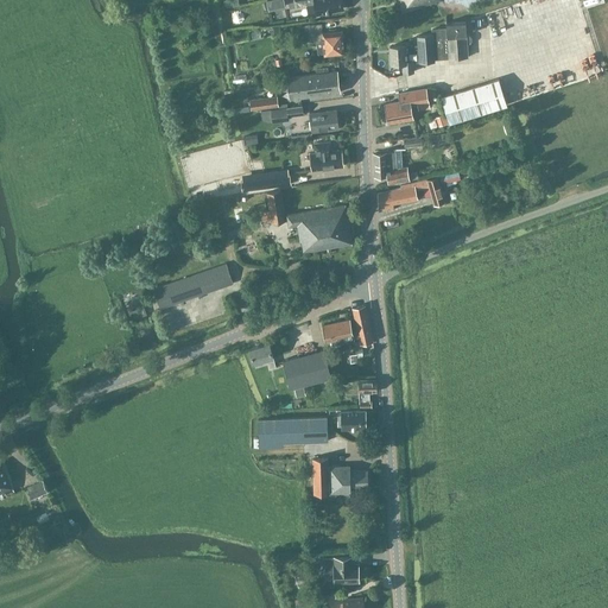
[(295,0),(296,1),(306,5),(309,18),(320,16),(318,13),(343,7),(341,0),(295,0)]
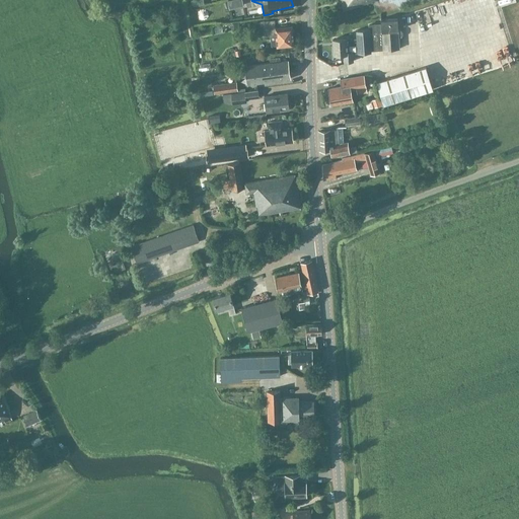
[(341,0),(344,10),(373,2),(374,5),(375,5),(376,12),(416,0),(341,0)]
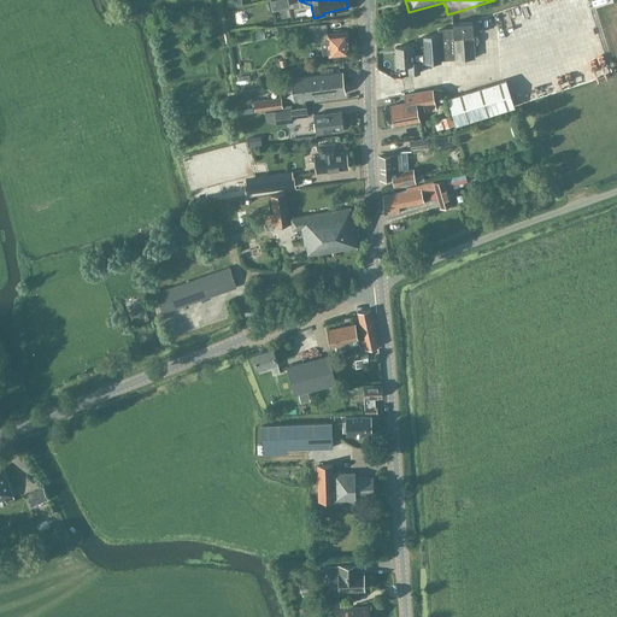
[(397,65),(407,64),(409,74),(421,72),(421,64),(441,63),(441,60),(456,59),(475,59),(474,45),(477,45),(480,42),(479,37),(476,36),(474,36),(472,22),(453,23),(453,28),(439,29),(438,29),(439,35),(423,36),(423,46),(412,46),(395,47),(397,65)]
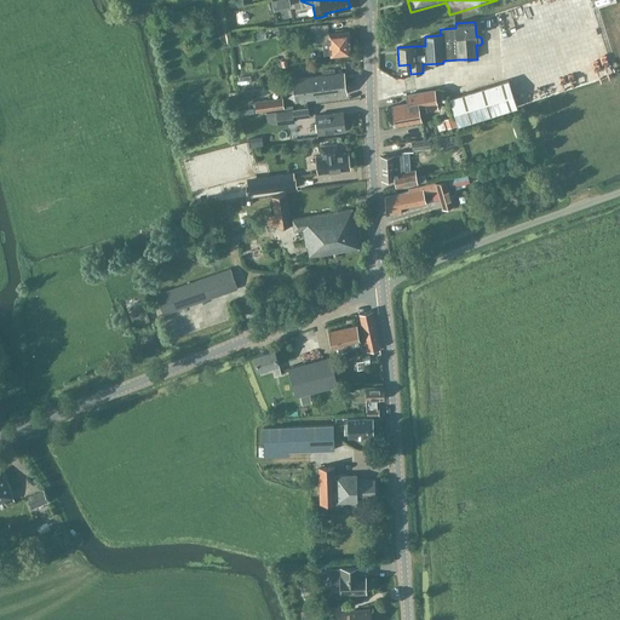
[(331,57),(352,55),(349,32),(329,33),(328,23),(310,26),(311,44),(323,42),(323,55),(329,55),(331,57)]
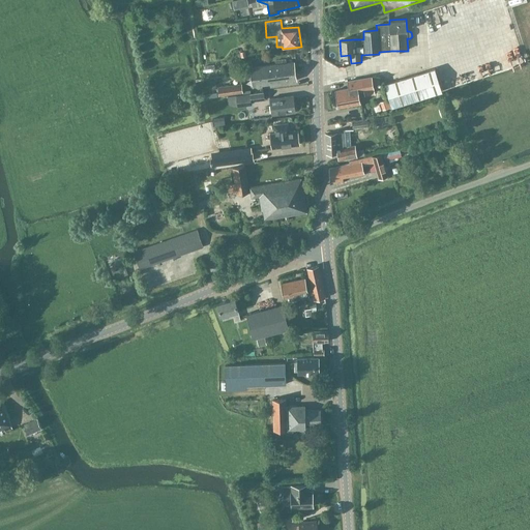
[(525,50),(509,55),(513,66),(529,62),(525,50)]
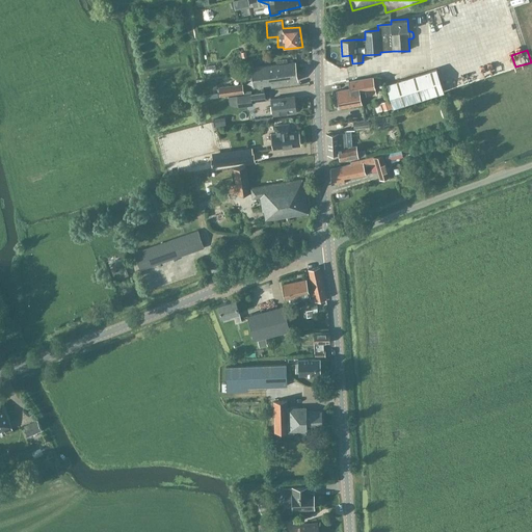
[(297,81),(295,61),(288,62),(287,59),(276,60),(277,64),(268,65),(250,68),(254,87),(297,81)]
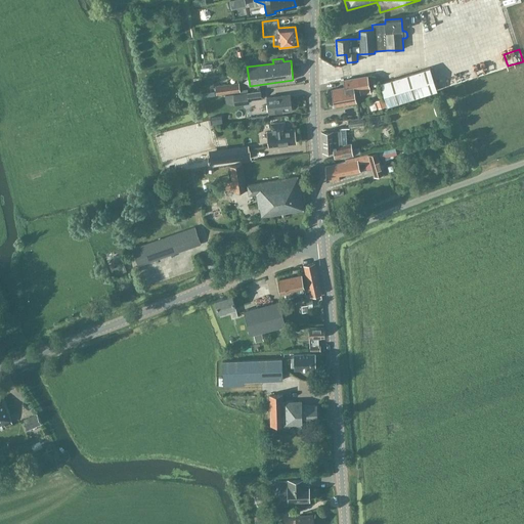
[(430,68),(381,84),(388,106),(437,90),(430,68)]
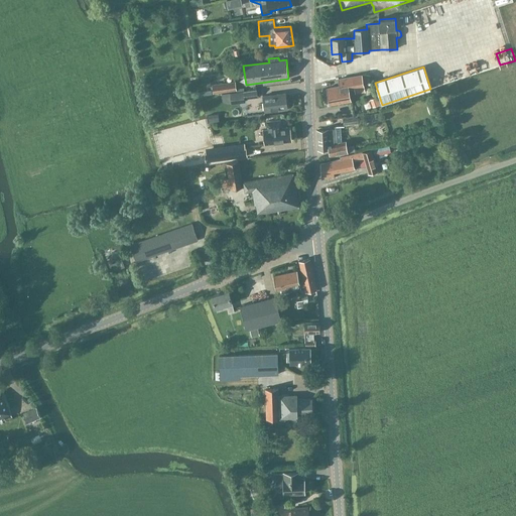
[(362,75),(338,79),(339,86),(328,88),(331,105),(352,101),(349,90),(364,87),(362,75)]
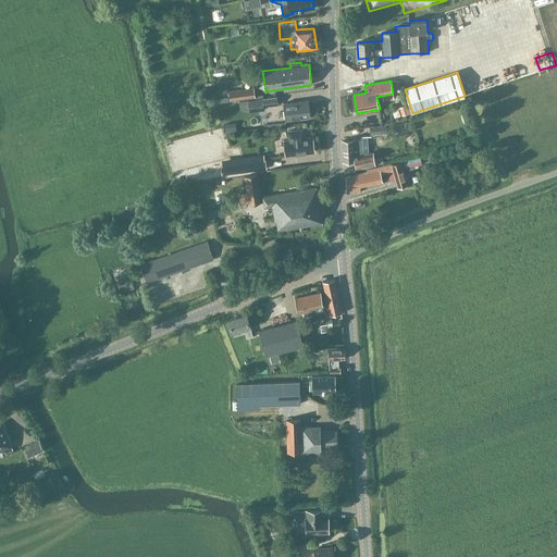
[(248,88),(222,88),(223,98),(248,97),(248,88)]
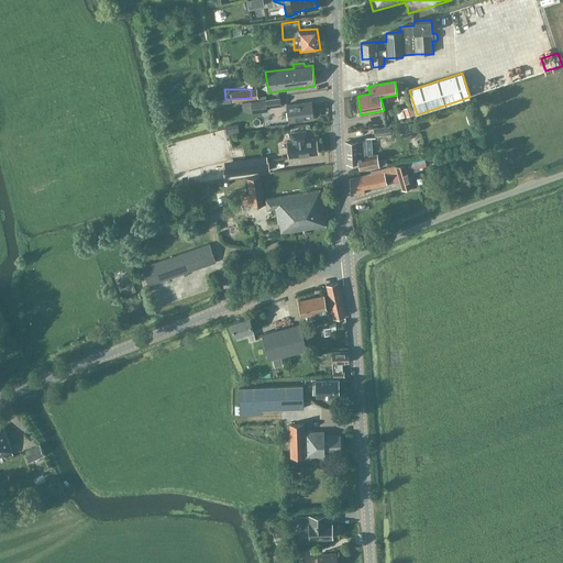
[(280,98),(265,100),(251,101),(253,113),(267,111),(267,108),(282,107),(280,98)]
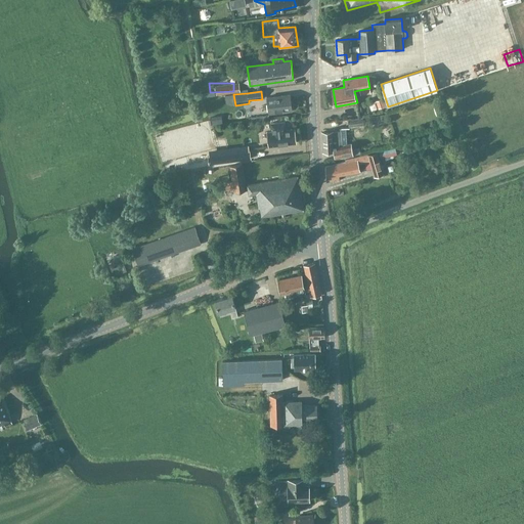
[(291,94),(266,97),(268,114),(292,111),(291,94)]
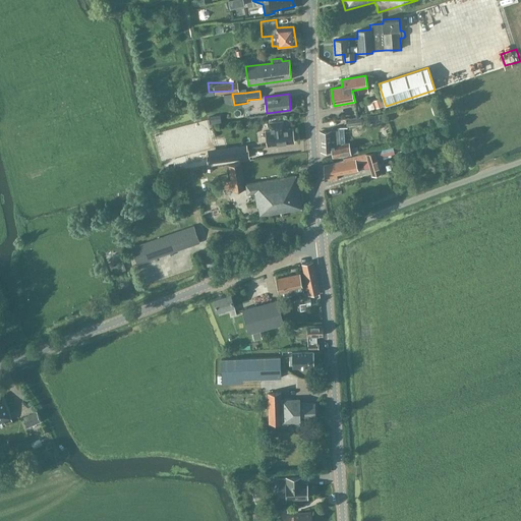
[(361,118),(361,125),(383,122),(382,115),(361,118)]
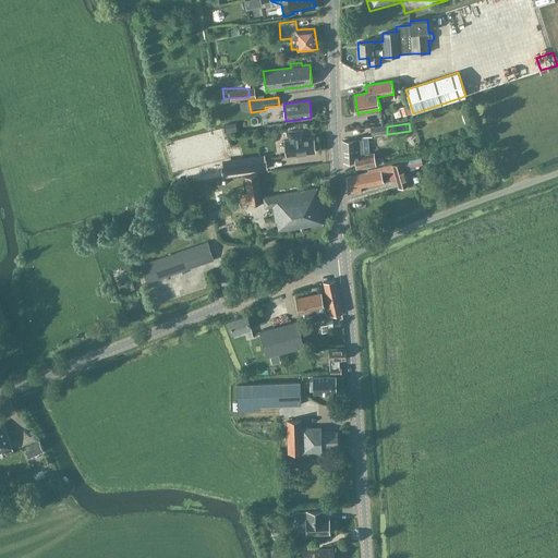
[(387,134),(387,126),(386,125),(371,128),(372,136),(387,134)]
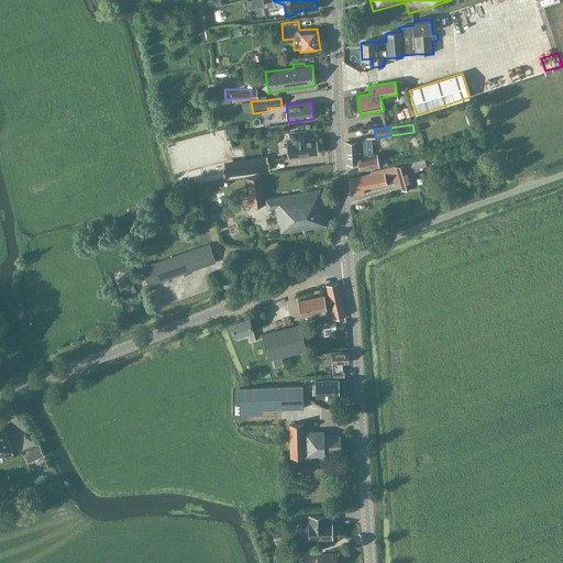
[(318,155),(316,138),(307,140),(306,130),(290,132),(291,141),(287,142),(288,158),(298,157),(307,157),(307,156),(318,155)]
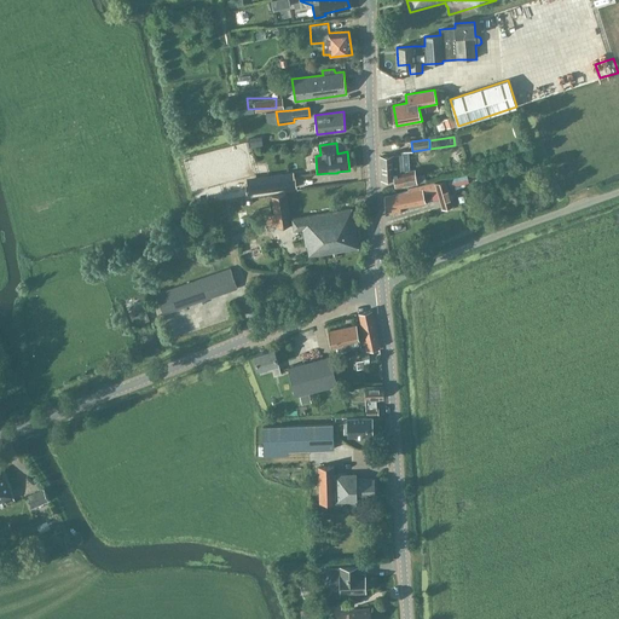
[(401,154),(380,155),(381,180),(393,179),(395,189),(418,184),(427,181),(424,173),(416,175),(415,169),(410,169),(409,151),(401,151),(401,154)]
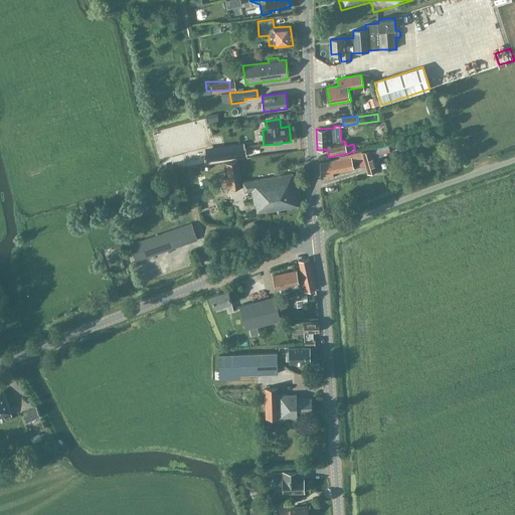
[(388,145),(371,149),(373,157),(390,152),(388,145)]
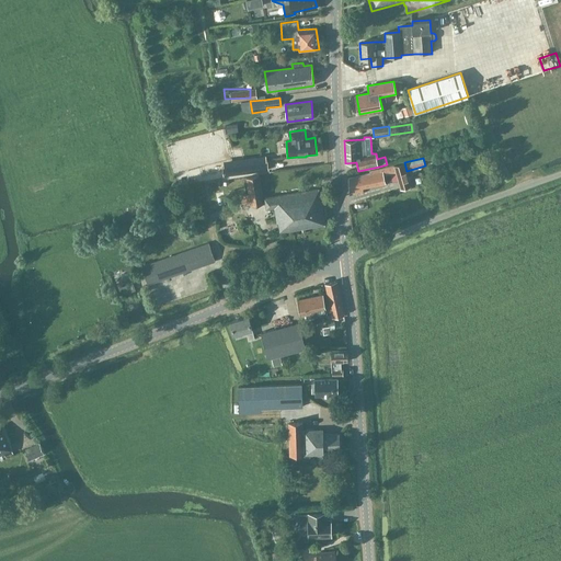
[(266,159),(248,161),(249,171),(267,170),(266,159)]
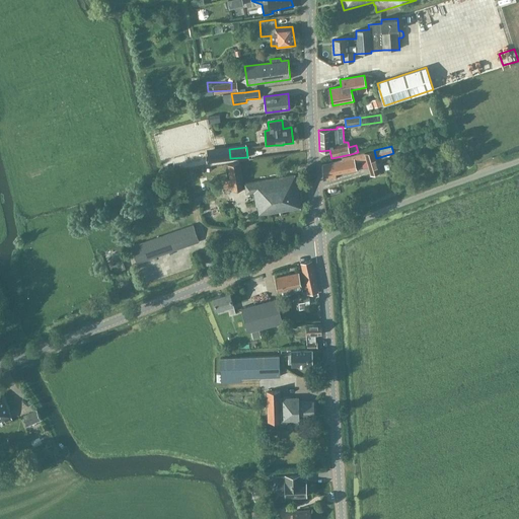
[(381,172),(376,158),(374,150),(342,157),(342,160),(322,164),(323,180),(337,178),(336,174),(357,170),(357,169),(363,168),(361,163),(367,161),(370,175),(381,172)]
